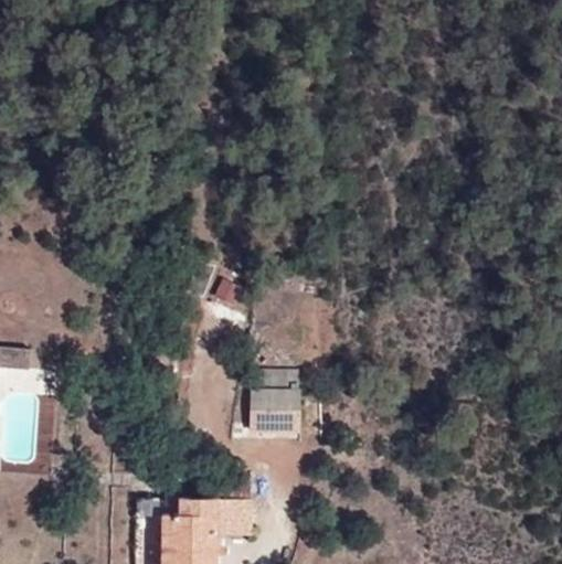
[(0,370),(32,369),(32,348),(0,347),(0,370)]
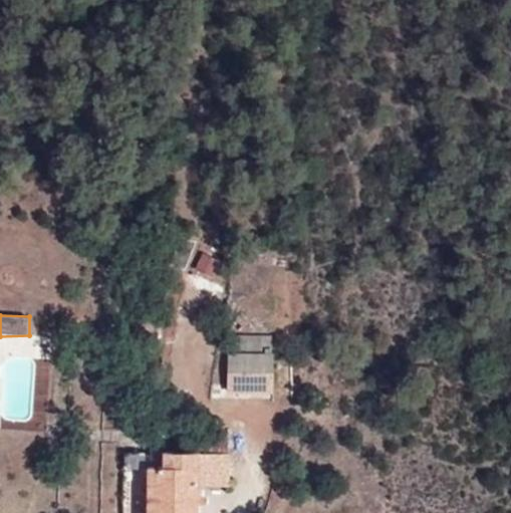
[(229,353),(271,353),(271,335),(229,335),(229,353)]
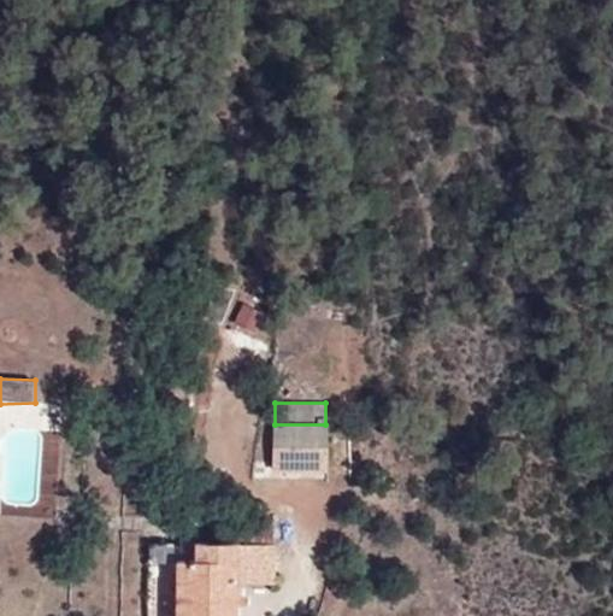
[(328,473),(326,426),(271,427),(272,474),(328,473)]
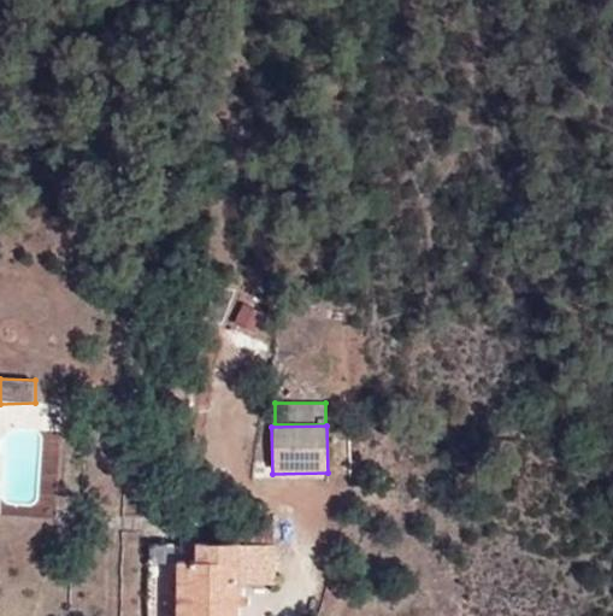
[(271,546),(193,545),(193,562),(176,562),(175,615),(233,615),(234,584),(270,585),(271,546)]
